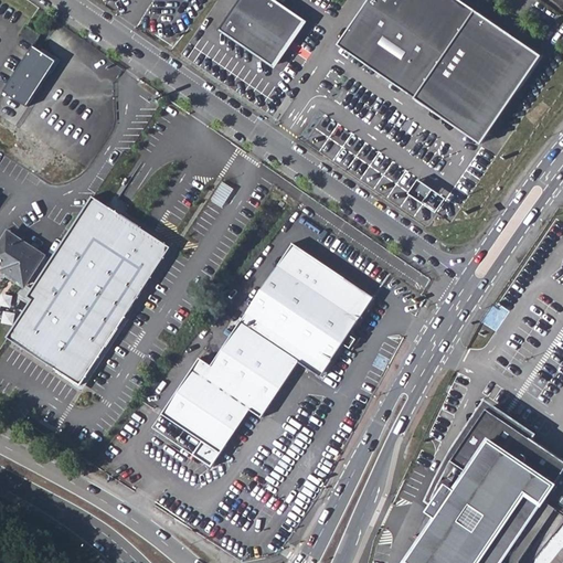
[(246,0),(224,31),(278,68),(310,23),(276,0),(246,0)]
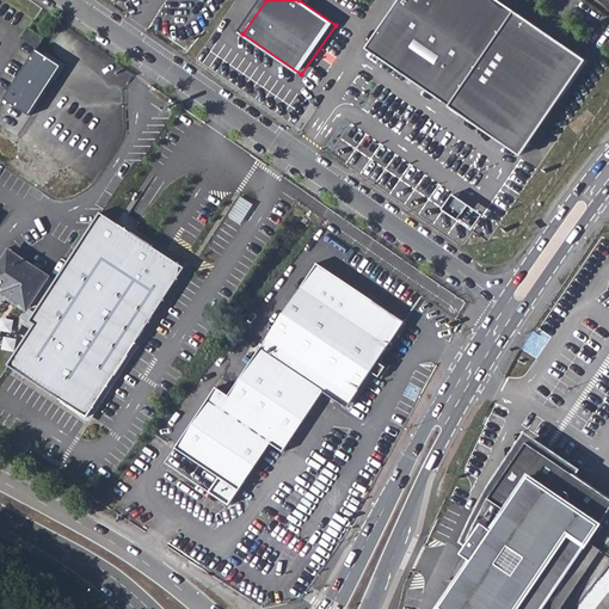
[(588,63),(496,0),(407,0),(373,51),(524,155),(588,63)]
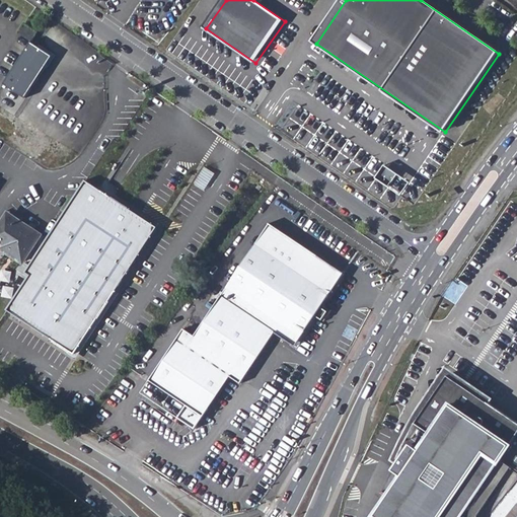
[(34,30),(22,22),(16,30),(29,40),(34,30)]
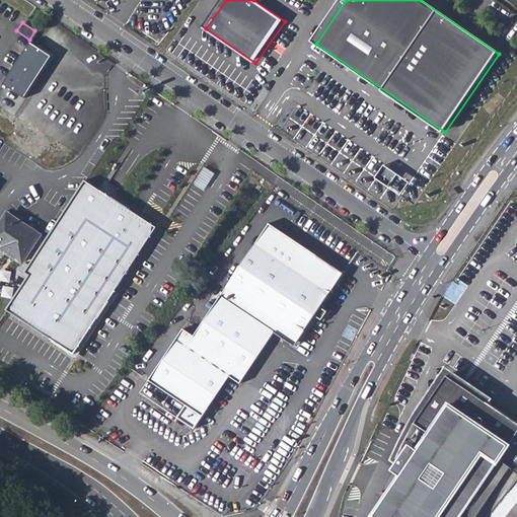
[(383,163),(374,175),(387,185),(396,171),(383,163)]
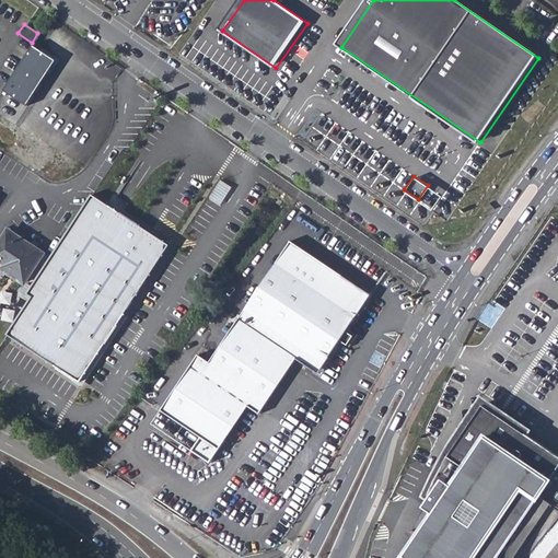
[(441,195),(428,185),(418,199),(431,209),(441,195)]
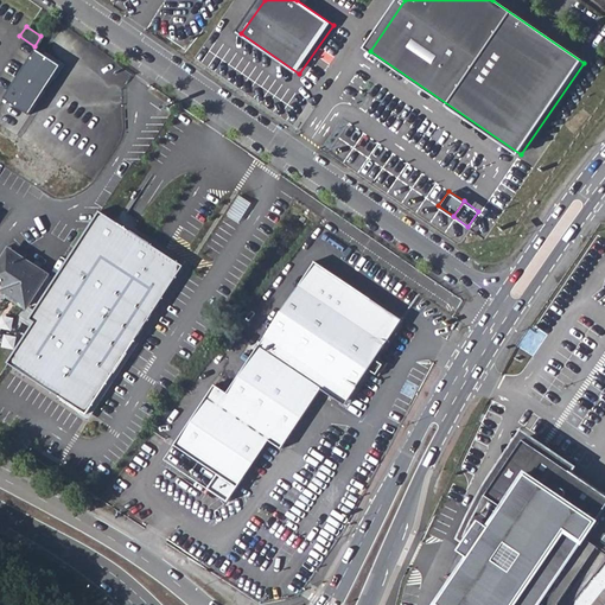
[(96,210),(26,318),(31,322),(5,361),(84,413),(182,265),(96,210)]
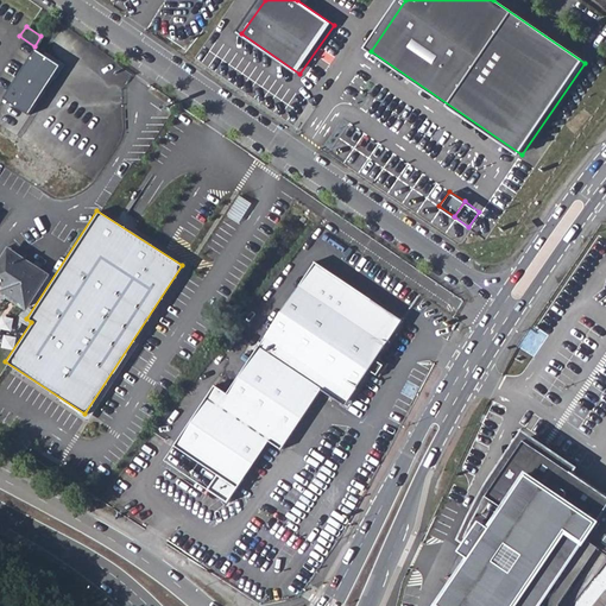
[(0,295),(2,297),(5,292),(25,304),(45,273),(7,248),(1,258),(0,257),(0,295)]
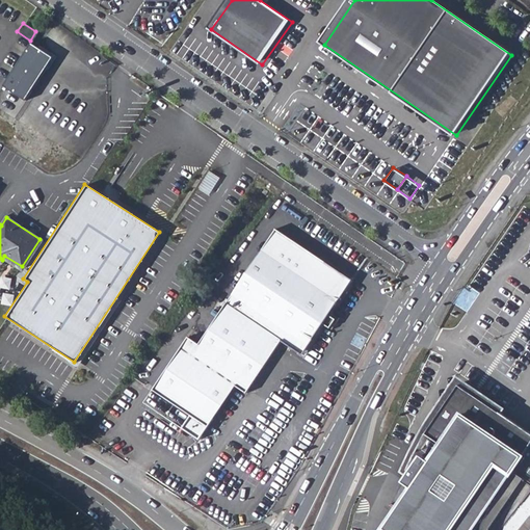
[(187,337),(153,388),(191,414),(182,427),(200,438),(208,424),(235,383),(246,391),(281,339),(291,345),(296,337),(307,344),(349,279),(273,229),(202,339),(199,344),(192,340),(187,337)]
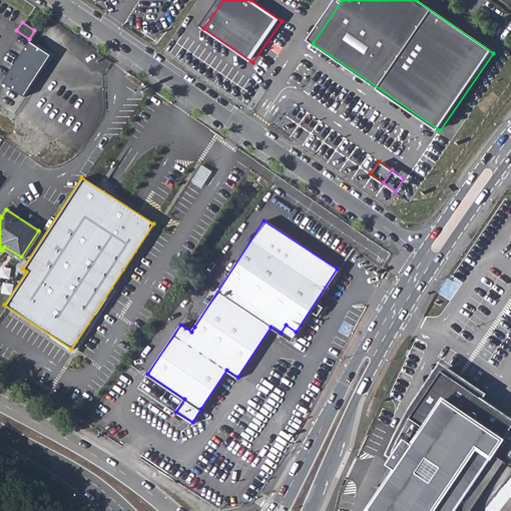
[(189,323),(185,328),(191,332),(194,327),(189,323)]
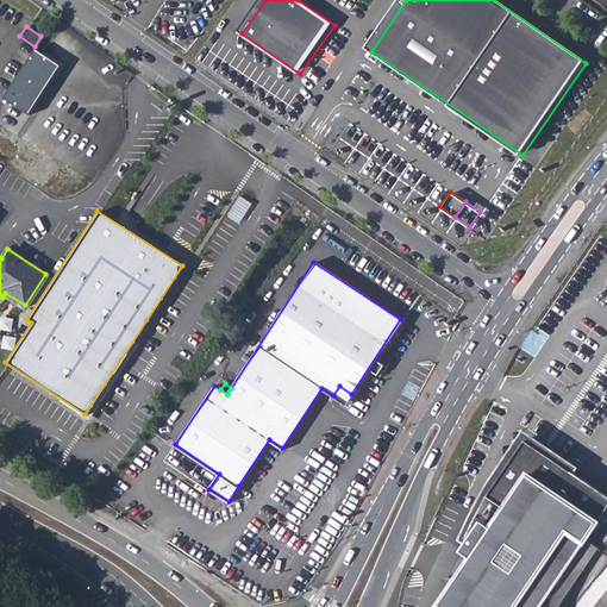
[(345,404),(351,394),(339,386),(333,395),(345,404)]
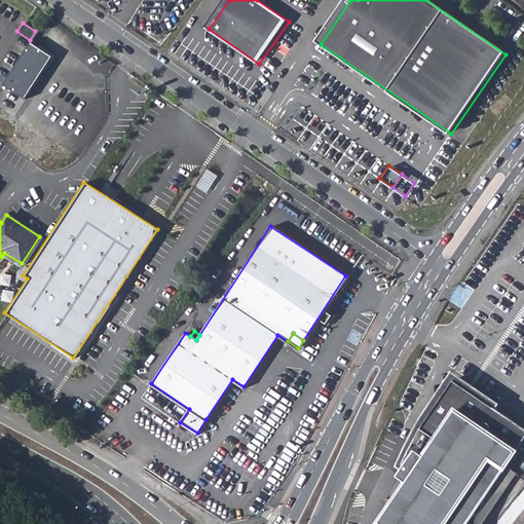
[(458,377),(456,380),(464,386),(466,383),(458,377)]
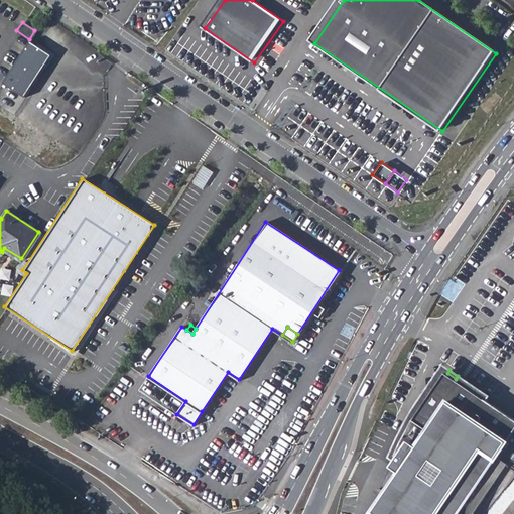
[(458,513),(463,507),(473,513),(486,494),(495,500),(513,476),(513,418),(480,395),(462,383),(464,380),(465,379),(459,375),(458,376),(456,379),(447,373),(444,371),(442,374),(412,418),(428,429),(373,511),(374,512),(376,513),(375,513),(458,513)]
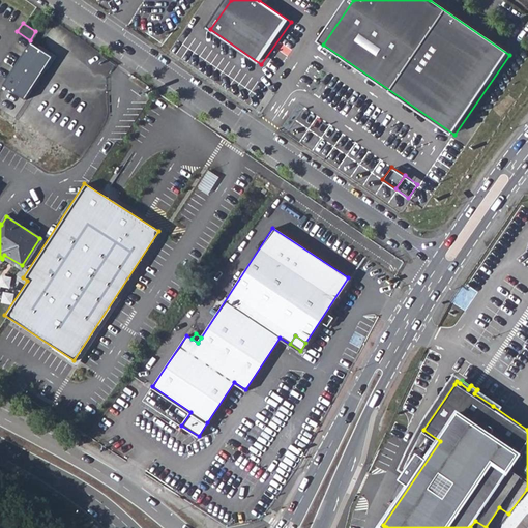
[(423,430),(455,384),(451,382),(430,414),(421,429),(423,430)]
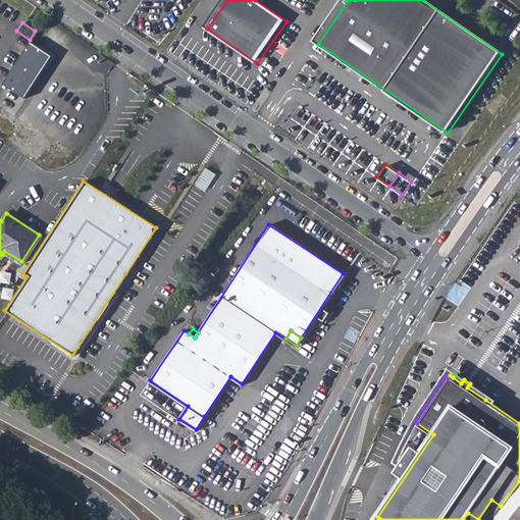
[(469,384),(467,387),(485,400),(486,397),(469,384)]
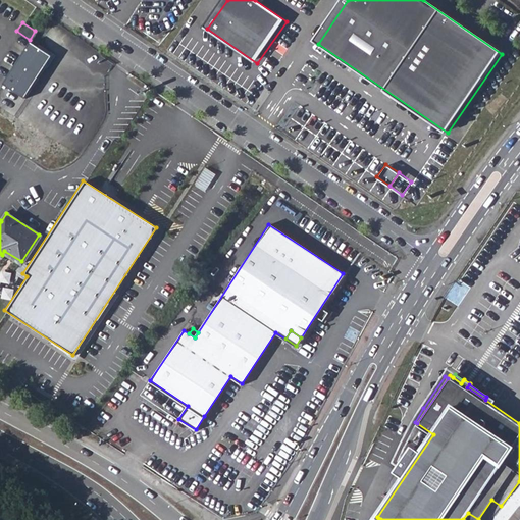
[(519,519),(519,481),(501,506),(489,519),(519,519)]
